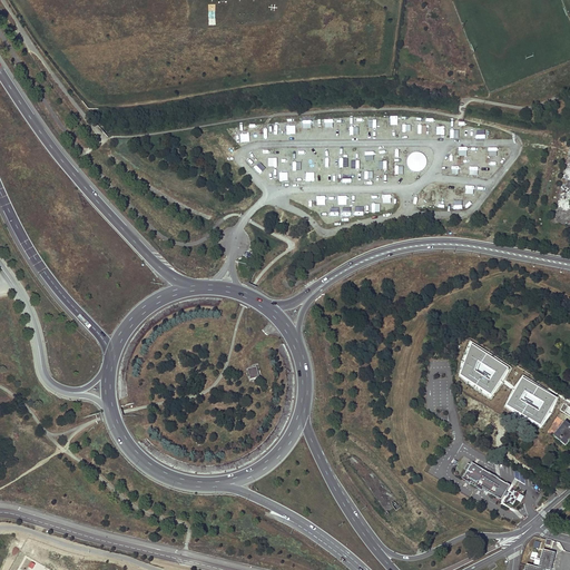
[(509,369),(471,346),(460,376),(491,395),(509,369)]
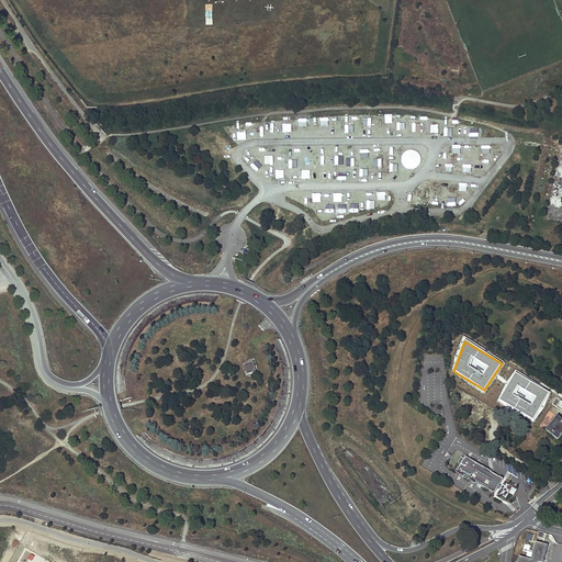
[(256,372),(253,362),(245,364),(247,374),(256,372)]
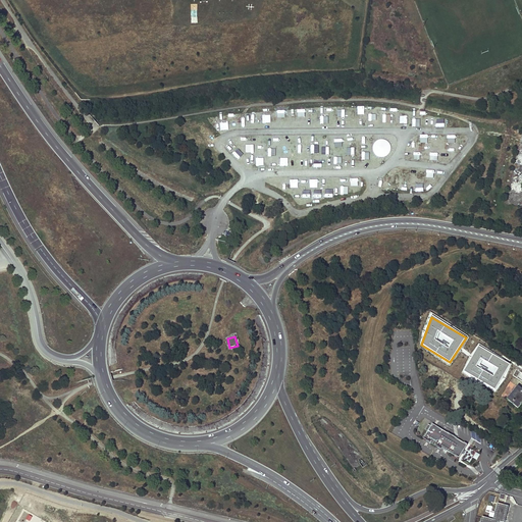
[(510,365),(479,347),(464,371),(496,389),(510,365)]
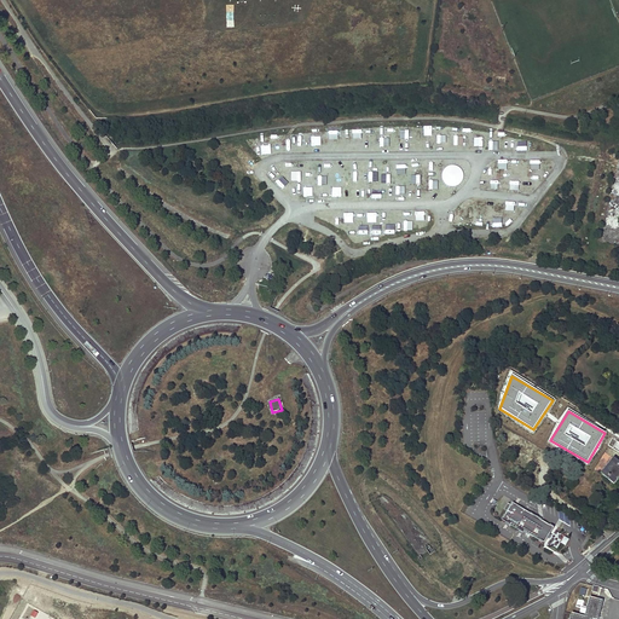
[(602,474),(614,485),(618,479),(618,463),(614,460),(602,474)]
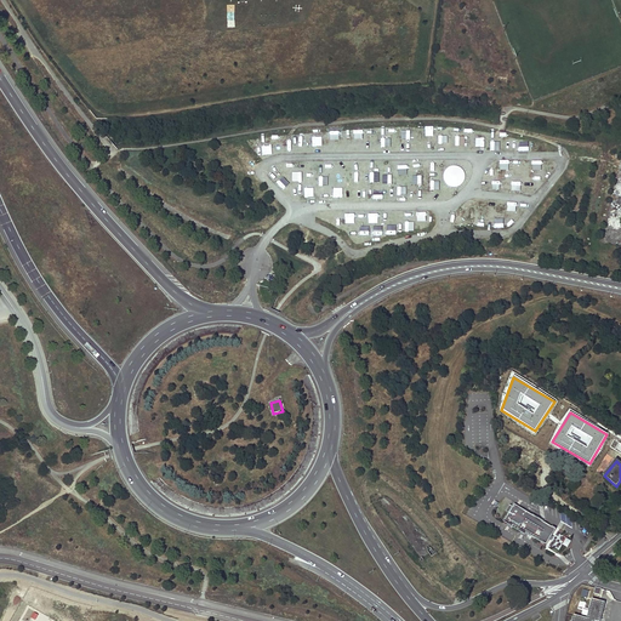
[(541,520),(514,505),(503,520),(545,545),(550,537),(554,529),(541,520)]
